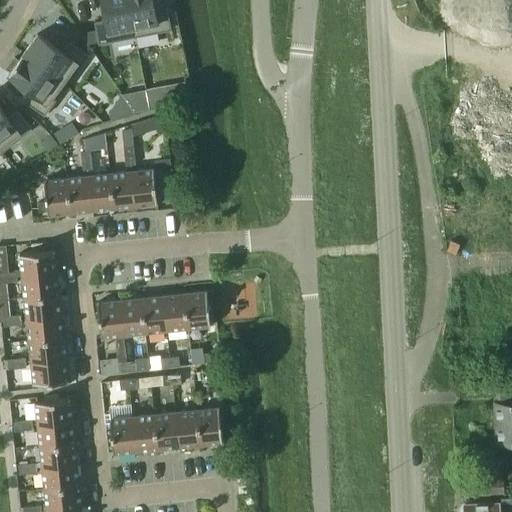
[(110,41),(134,36),(127,0),(101,0),(105,18),(93,20),(98,43),(110,41)]
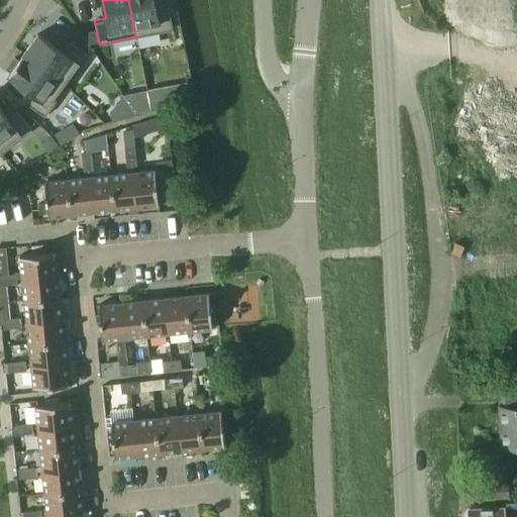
[(173,29),(168,5),(156,8),(153,0),(128,0),(135,36),(161,31),(173,29)]
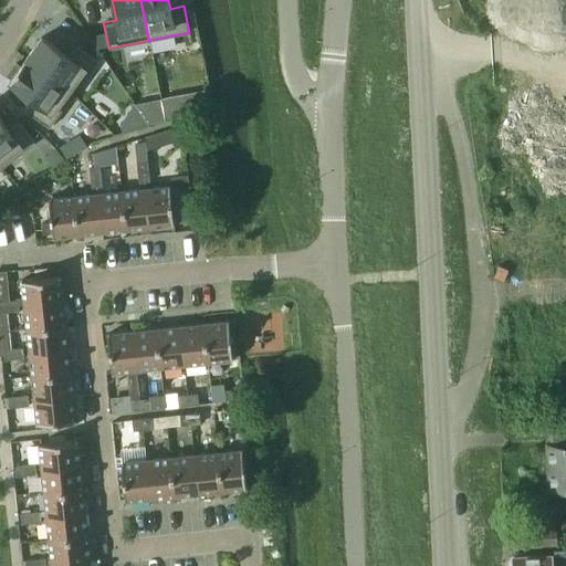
[(97,61),(76,45),(69,56),(41,37),(24,59),(73,94),(97,61)]
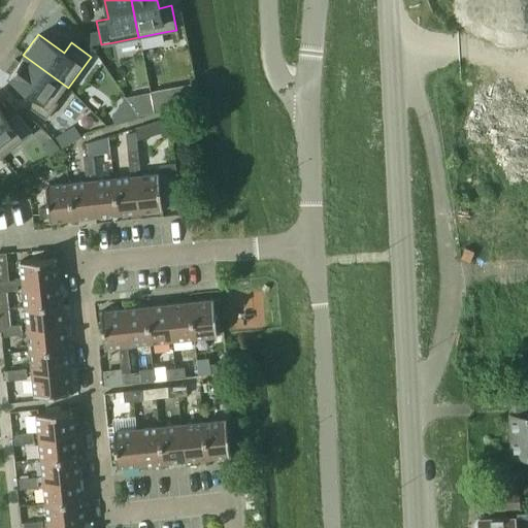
[(14,59),(6,69),(10,72),(8,76),(34,95),(26,104),(45,119),(68,88),(23,55),(19,61),(14,59)]
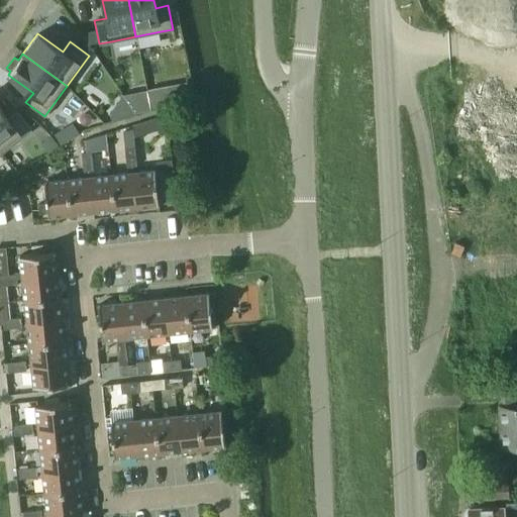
[(164,106),(160,88),(147,90),(150,108),(164,106)]
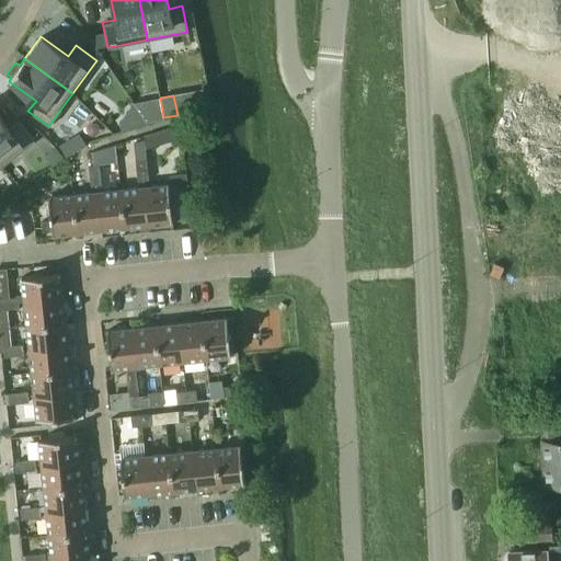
[(35,140),(19,121),(8,129),(0,118),(0,162),(2,165),(35,140)]
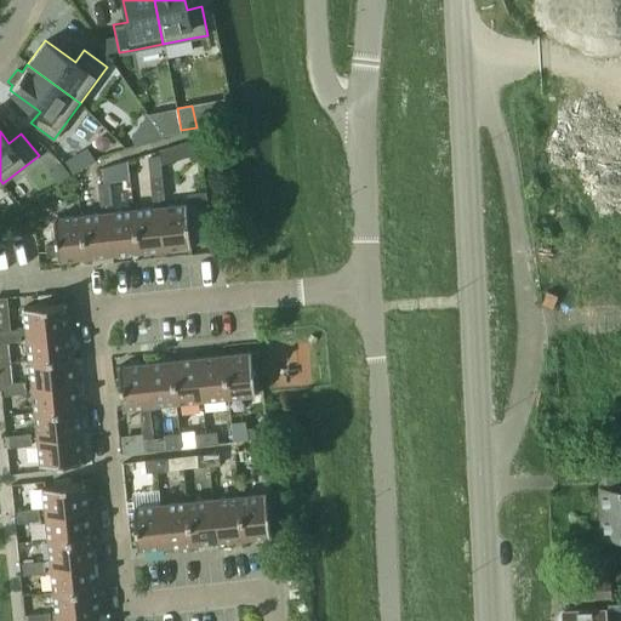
[(161,176),(159,154),(148,158),(149,177),(161,176)]
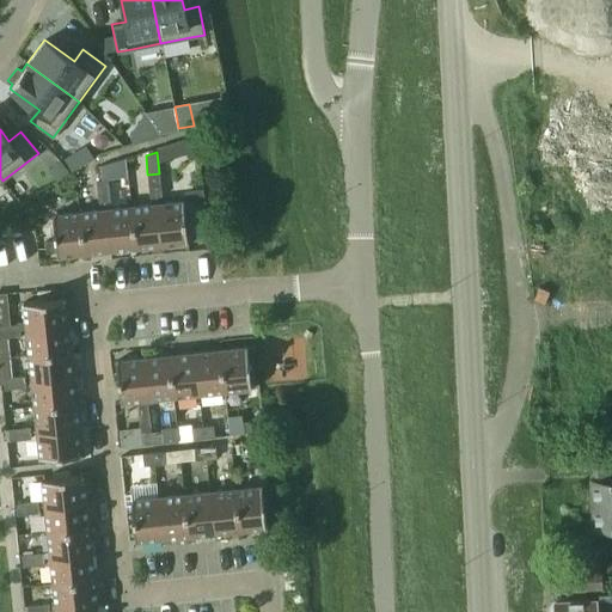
[(161,185),(160,175),(147,176),(148,187),(161,185)]
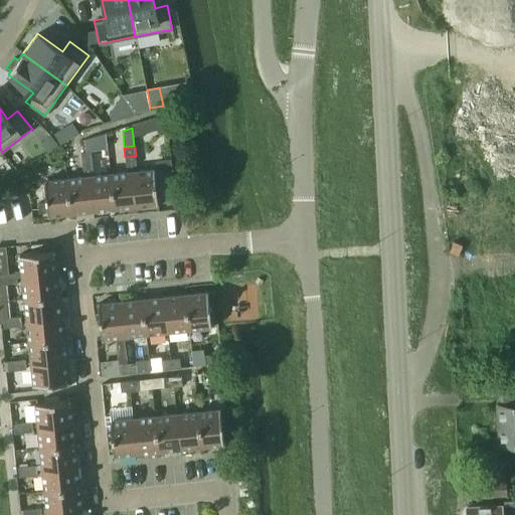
[(92,151),(80,152),(81,162),(93,161),(92,151)]
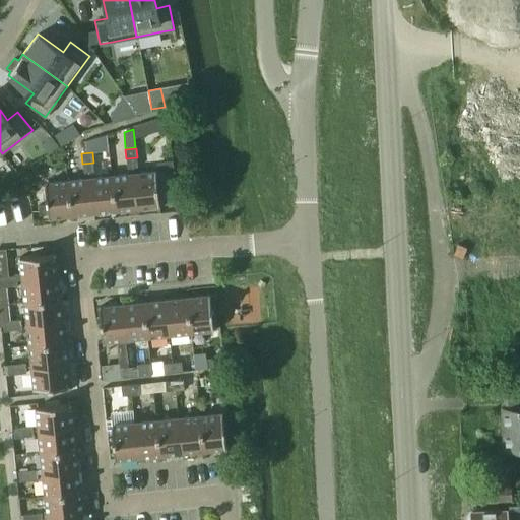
[(126,158),(127,168),(138,167),(137,157),(126,158)]
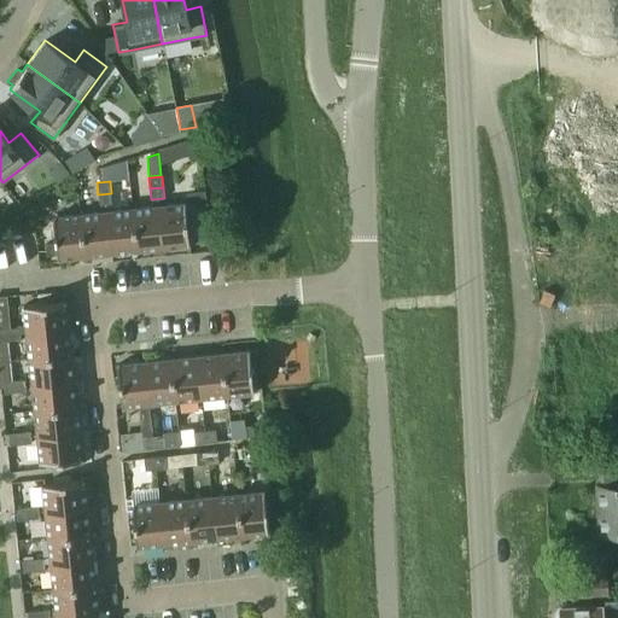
[(185,192),(186,204),(207,202),(205,190),(185,192)]
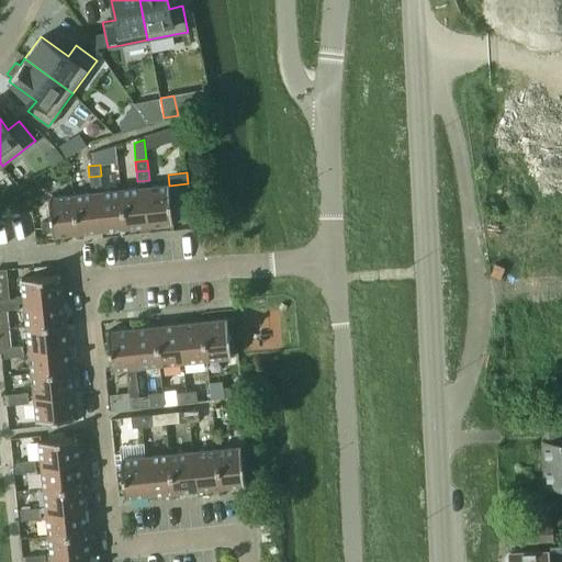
[(90,187),(101,186),(101,176),(89,177),(90,187)]
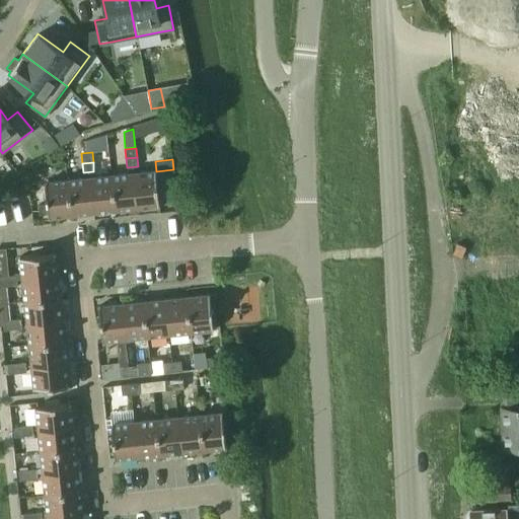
[(155,170),(132,172),(136,207),(158,204),(155,170)]
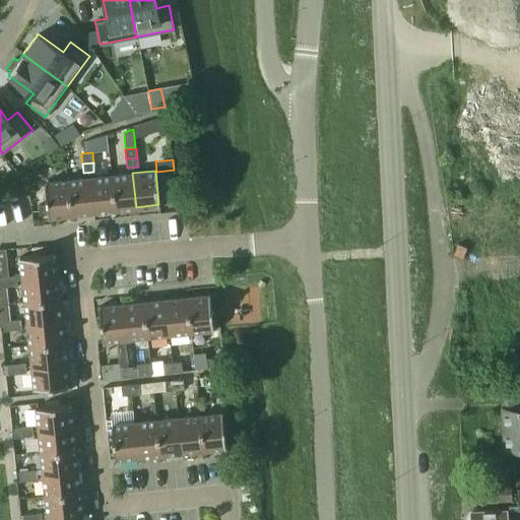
[(132,173),(111,175),(114,209),(136,207),(132,173)]
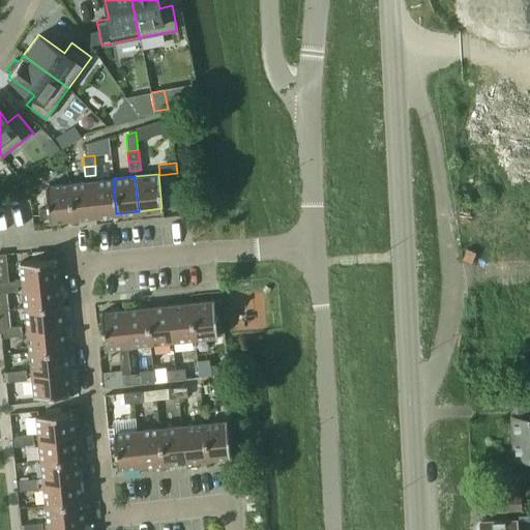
[(113,178),(90,181),(94,215),(116,213),(113,178)]
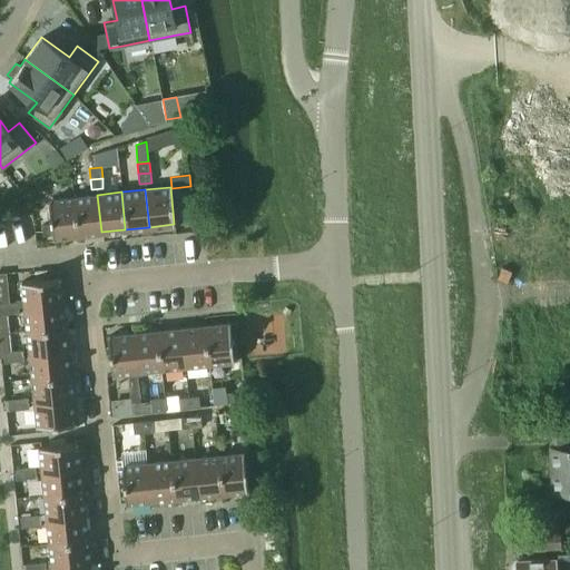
[(97,195),(74,197),(77,235),(101,232),(97,195)]
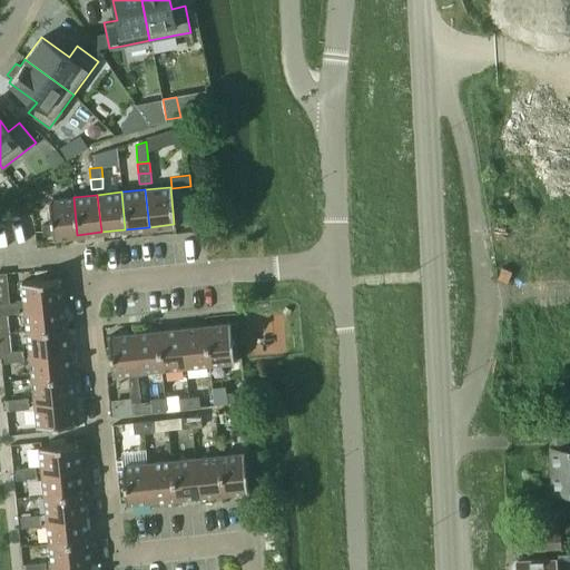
[(77,235),(74,197),(48,199),(52,237),(77,235)]
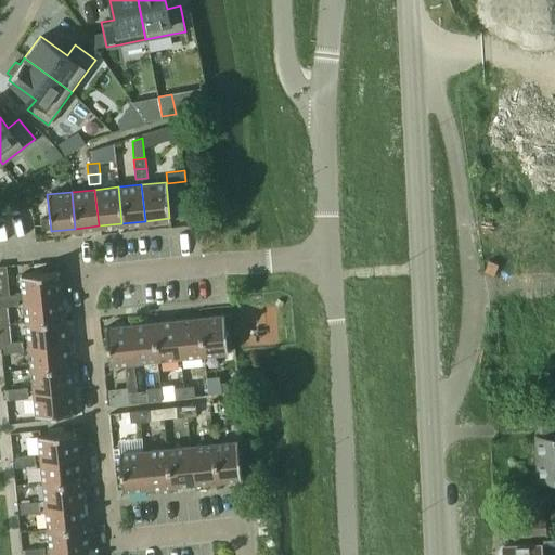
[(50,228),(49,217),(40,218),(41,229),(50,228)]
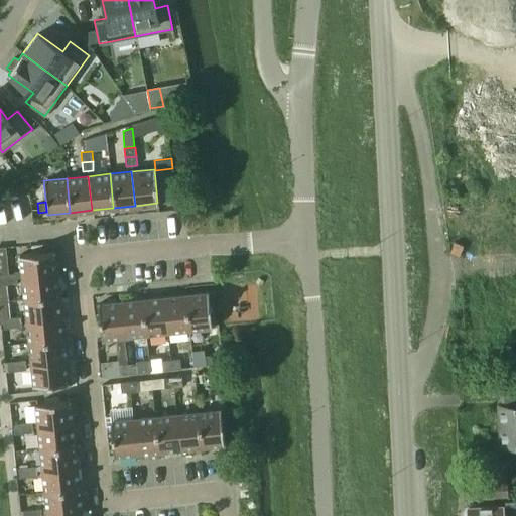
[(31,254),(49,252),(49,243),(30,245),(31,254)]
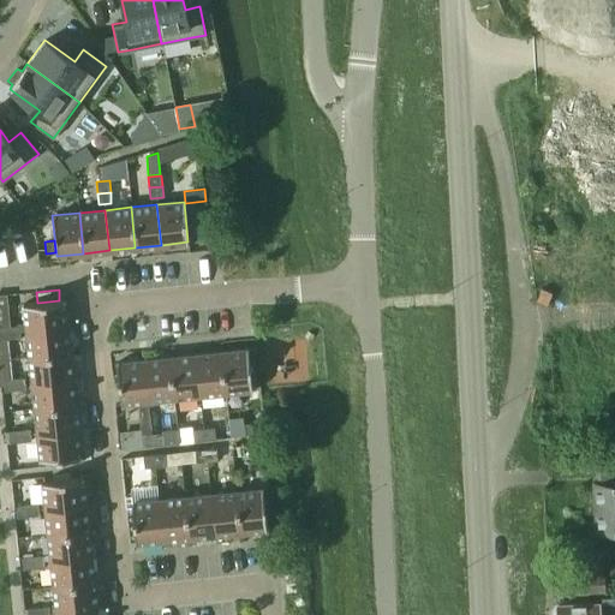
[(25,330),(66,327),(64,299),(23,304),(25,330)]
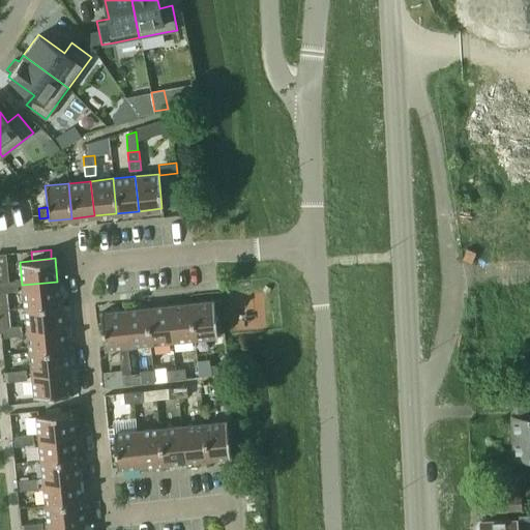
[(17,281),(7,282),(8,292),(18,291),(17,281)]
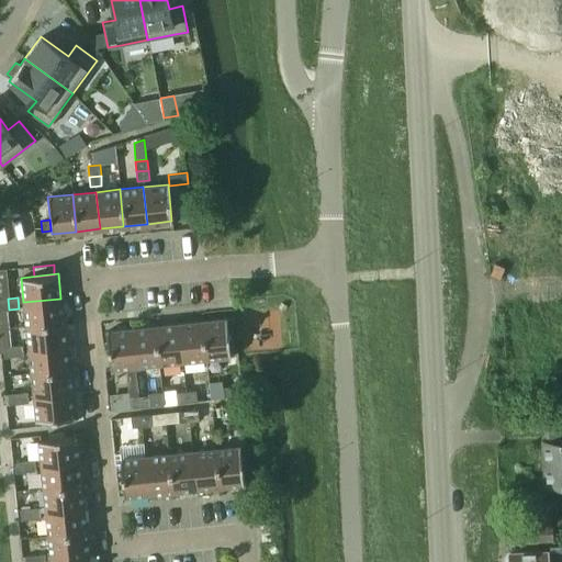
[(8,299),(0,299),(0,310),(9,310),(8,299)]
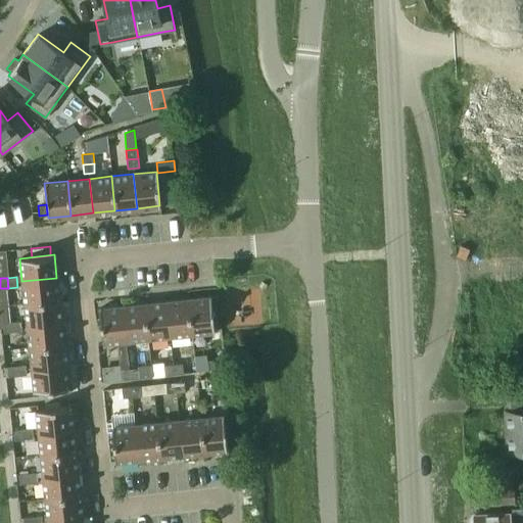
[(21,281),(24,303),(59,299),(56,278),(21,281)]
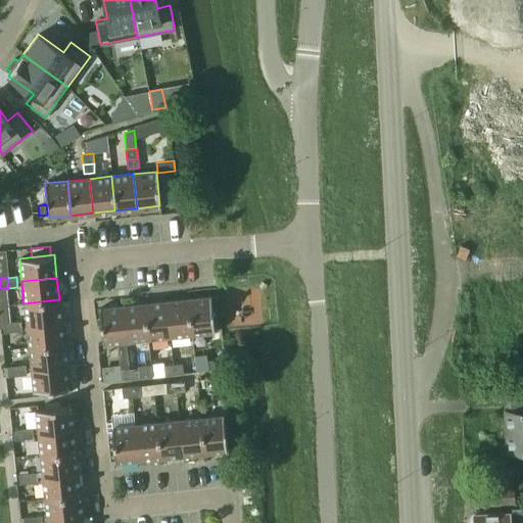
[(210,296),(187,298),(191,333),(192,333),(214,331),(210,296)]
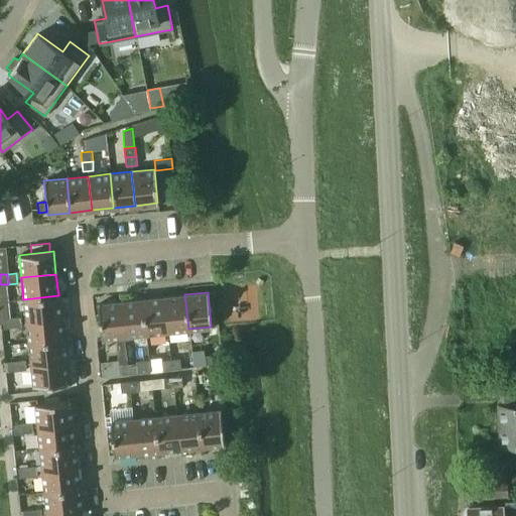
[(184,294),(163,296),(166,331),(168,331),(188,329),(184,294)]
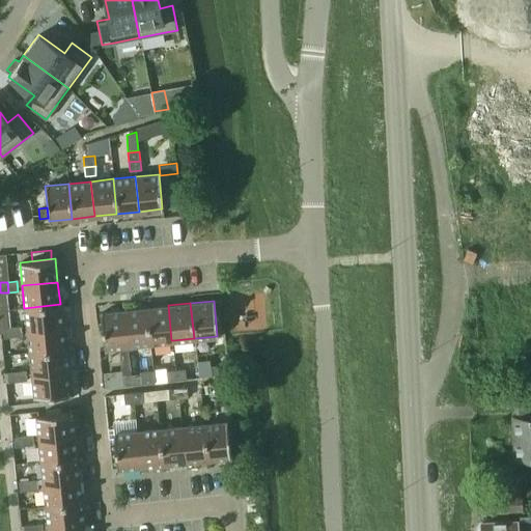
[(24,308),(27,330),(62,327),(60,304),(24,308)]
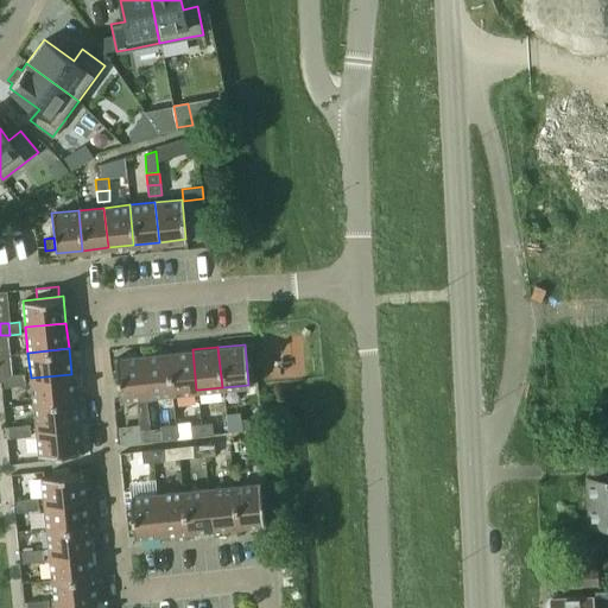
[(192,349),(166,352),(171,392),(196,390),(192,349)]
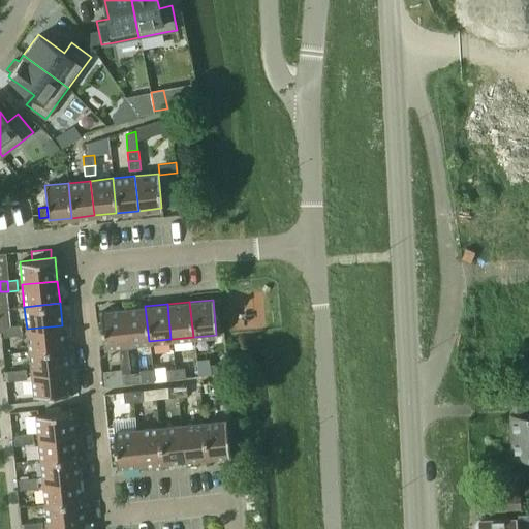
[(145,306),(123,308),(126,344),(149,341),(145,306)]
